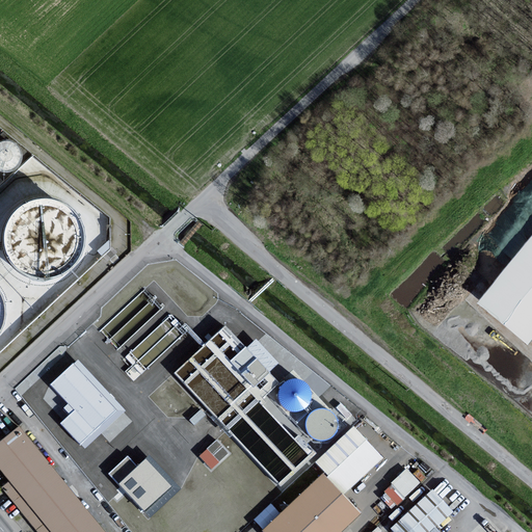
[(0,168),(1,169),(7,170),(14,168),(18,164),(21,158),(20,152),(18,147),(12,143),(7,141),(2,142),(0,142),(0,168)]
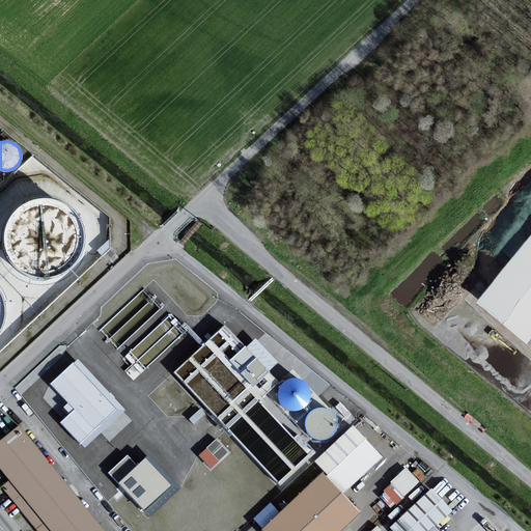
[(15,270),(24,276),(34,280),(45,281),(55,280),(65,276),(74,270),(80,260),(84,251),(85,241),(84,230),(80,220),(74,212),(65,205),(56,201),(46,199),(35,200),(26,203),(18,210),(10,217),(5,227),(3,239),(4,250),(8,260),(15,270)]
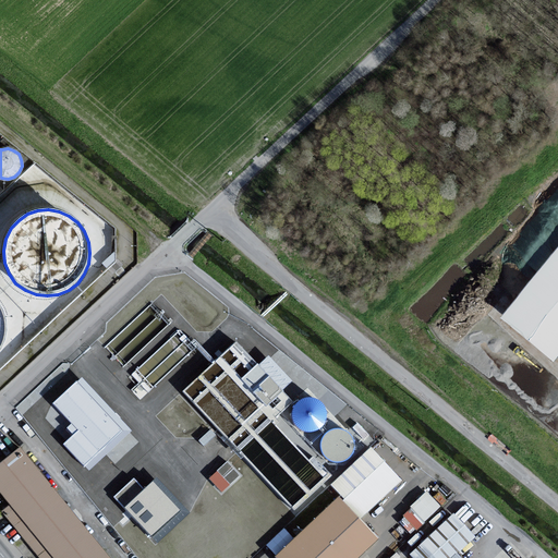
[(557,351),(557,249),(499,320),(550,362),(557,351)]
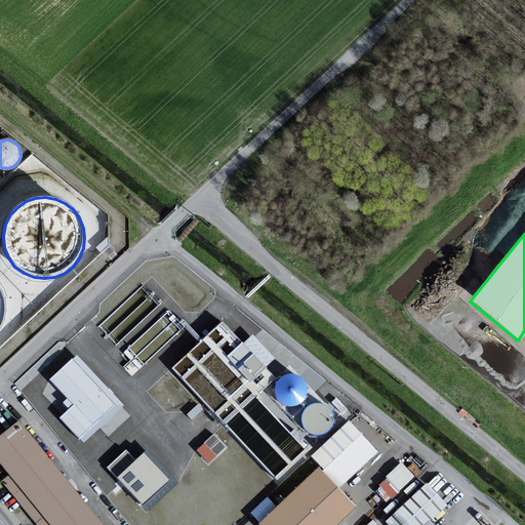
[(307,387),(286,367),(267,388),(287,407),(307,387)]
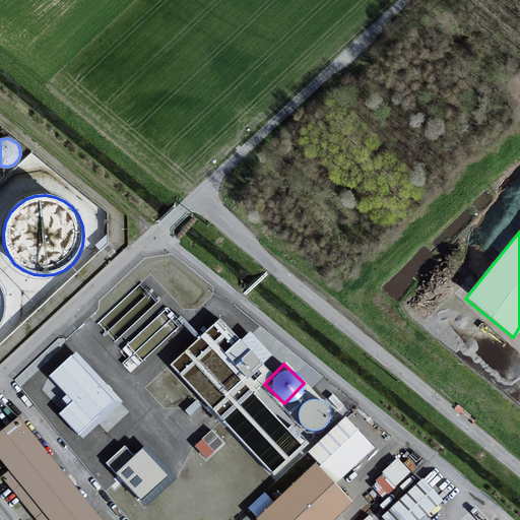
[(95,412),(103,405),(76,376),(67,384),(68,385),(58,394),(60,395),(54,401),(81,432),(90,423),(96,430),(105,423),(95,412)]
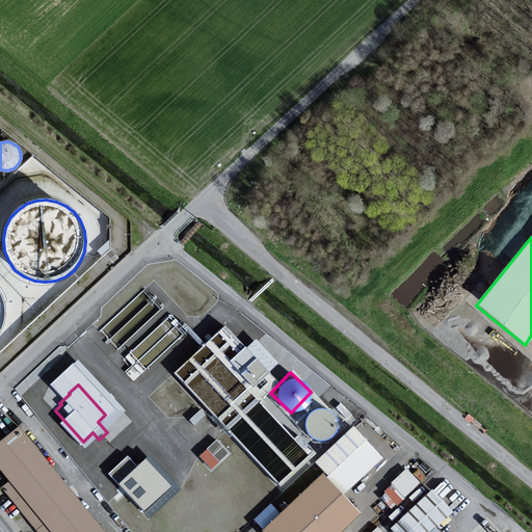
[(340,425),(319,403),(300,421),(320,443),(340,425)]
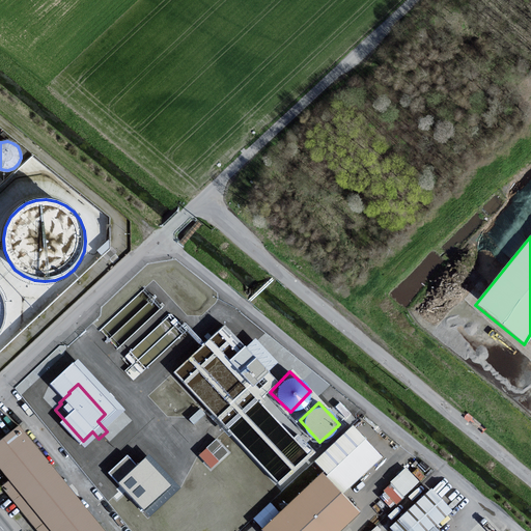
[(106,530),(21,426),(0,443),(0,464),(12,479),(4,486),(42,530),(106,530)]
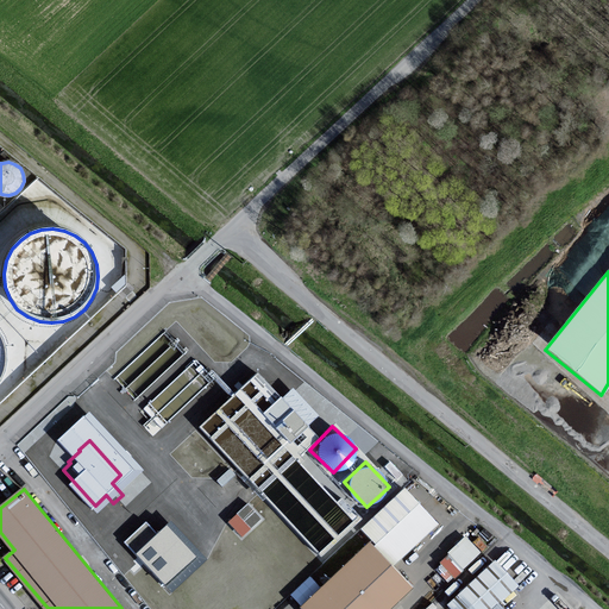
[(408,489),(364,532),(372,540),(395,564),(440,522),(408,489)]
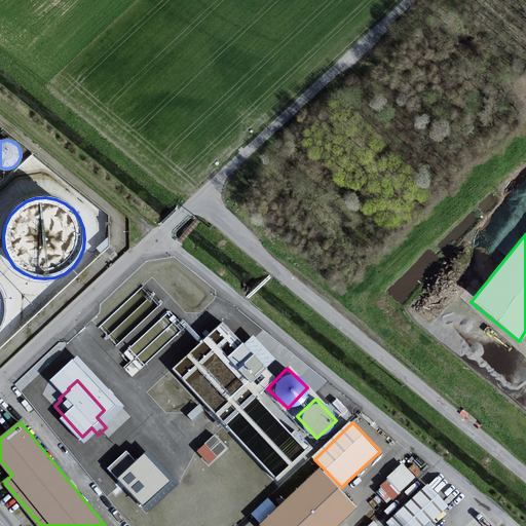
[(214,431),(196,449),(210,462),(227,446),(214,431)]
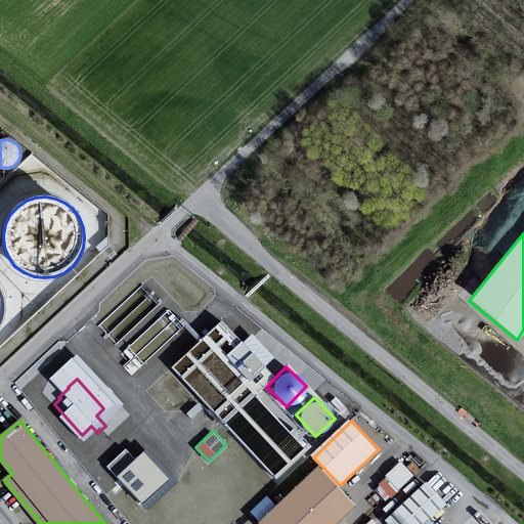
[(125,446),(106,463),(145,504),(174,476),(145,445),(134,456),(125,446)]
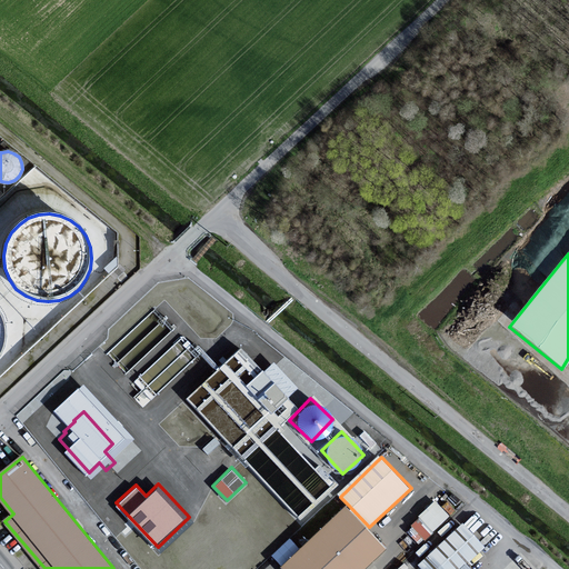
[(332,496),(333,485),(271,483),(271,498),(291,498),(290,520),(308,520),(308,510),(325,511),(325,496),(332,496)]
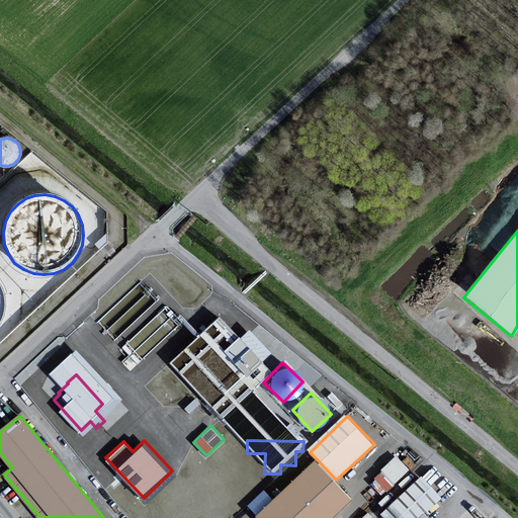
[(369,479),(382,493),(410,468),(397,454),(369,479)]
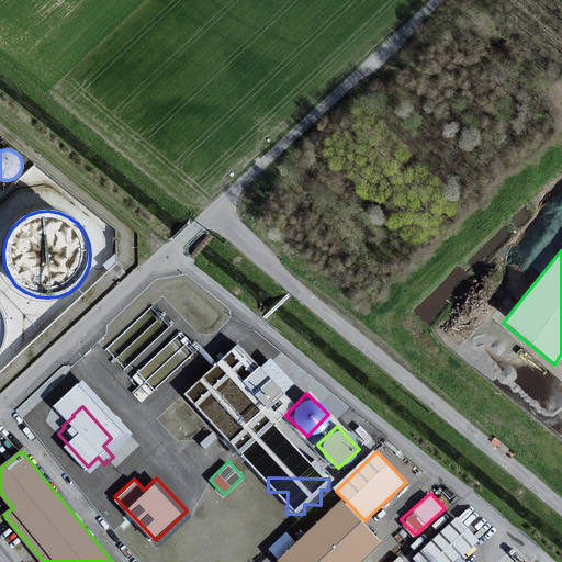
[(344,498),(282,558),(285,561),(358,561),(382,539),(364,520),(344,498)]
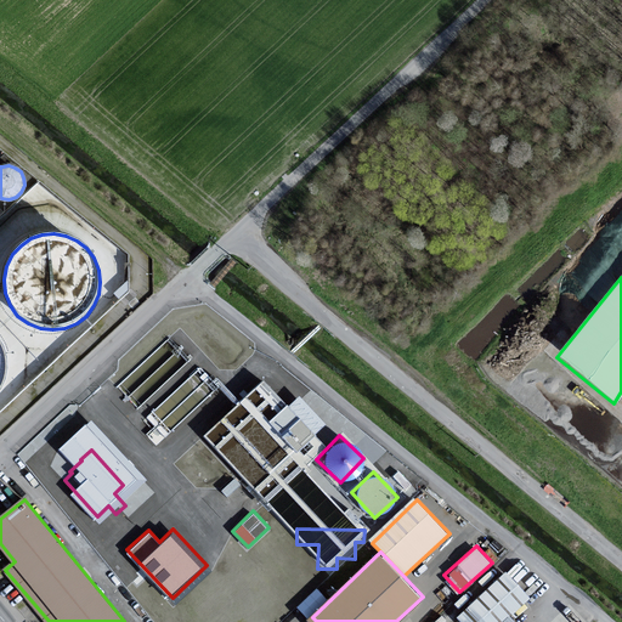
[(531,597),(508,572),(462,615),(468,621),(515,621),(510,616),(531,597)]
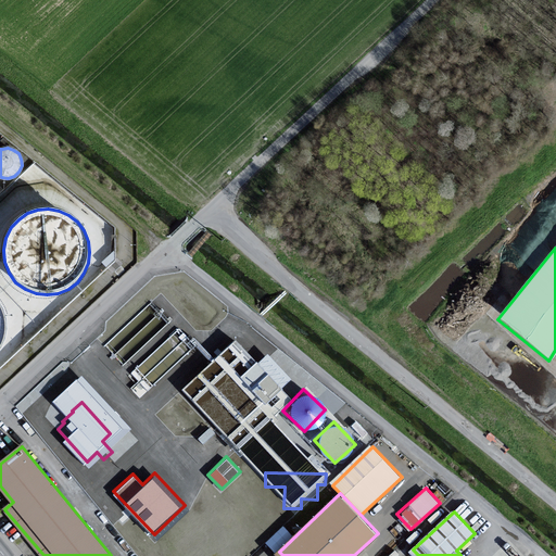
[(270,545),(288,530),(283,525),(266,541),(270,545)]
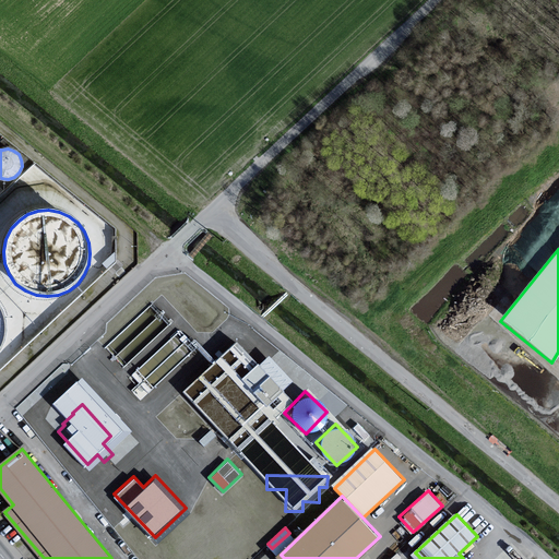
[(230,558),(221,549),(210,558),(230,558)]
